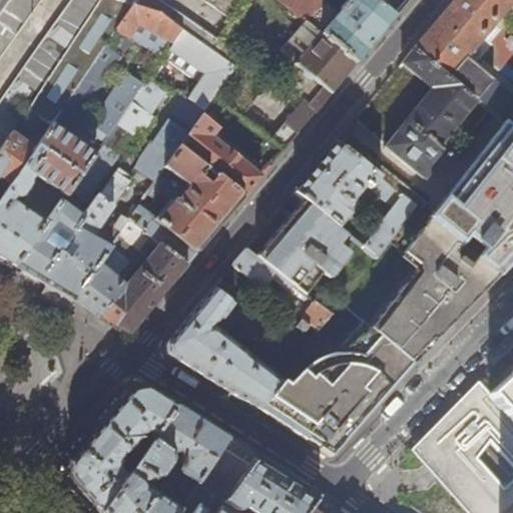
[(159,14),(182,31),(236,66),(242,57),(242,55),(161,0),(72,0),(0,100),(0,147),(18,121),(27,108),(98,0),(120,0),(133,5),(159,14)]
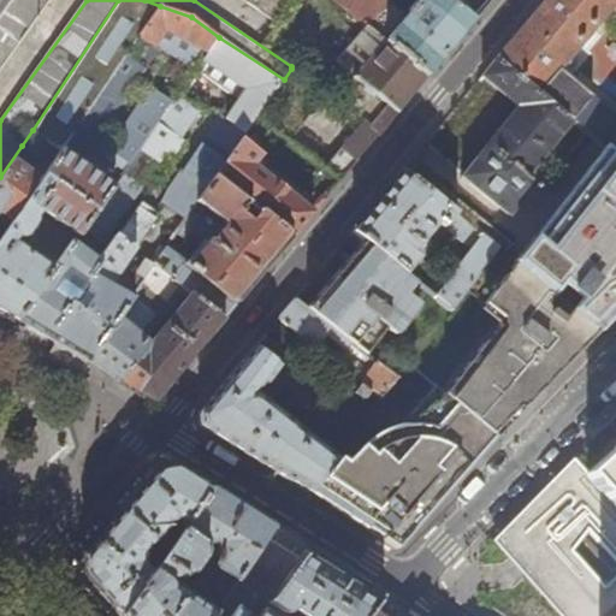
[(7,0),(0,11),(0,67),(49,0),(7,0)]
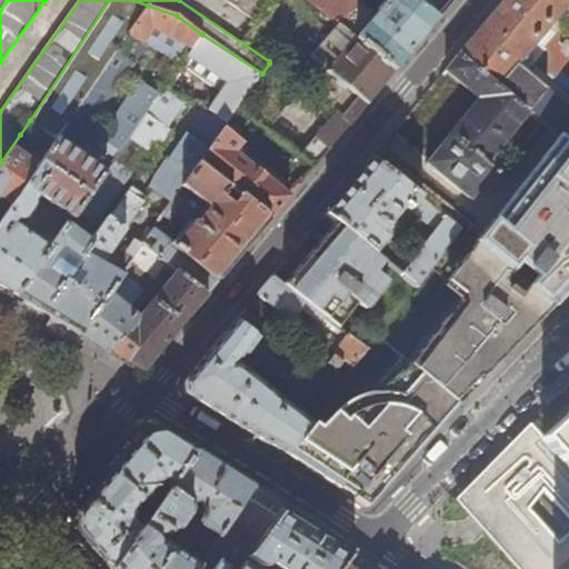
[(130,33),(148,6),(133,0),(109,0),(30,120),(48,133),(38,148),(47,153),(57,139),(75,113),(118,50),(130,33)]
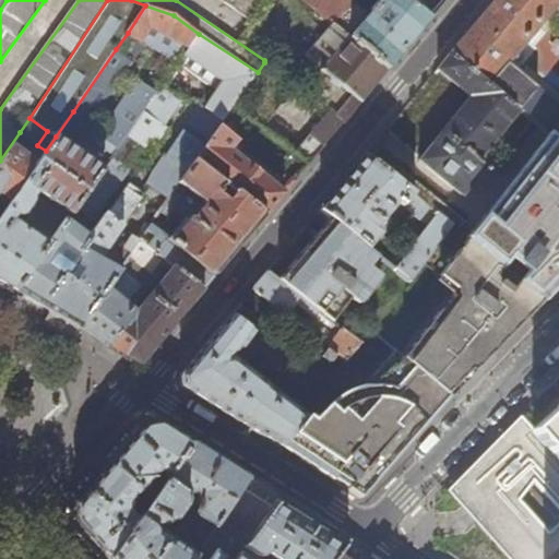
[(222,0),(253,21),(264,0),(222,0)]
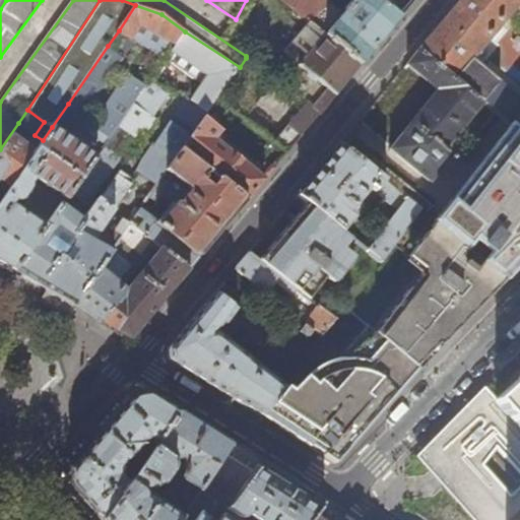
[(286,0),(311,20),(317,25),(335,4),(330,0),(286,0)]
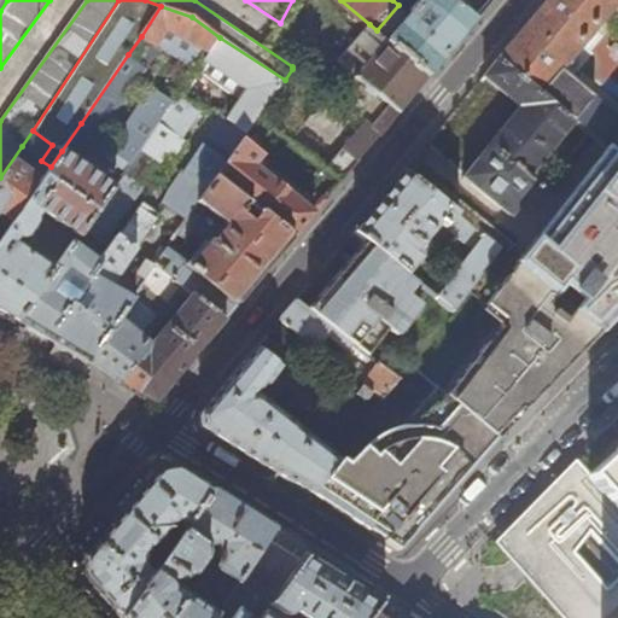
[(452,0),(420,0),(388,40),(429,76),(452,48),(476,19),(452,0)]
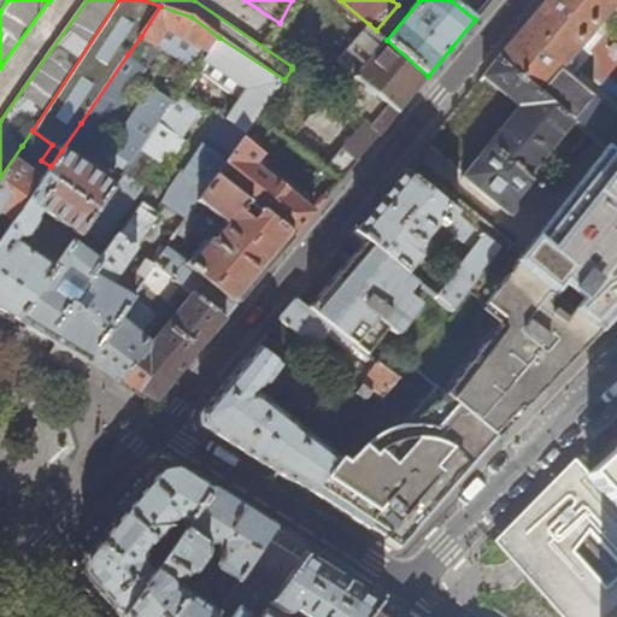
[(616,0),(546,0),(498,58),(547,100),(568,76),(559,69),(616,0)]
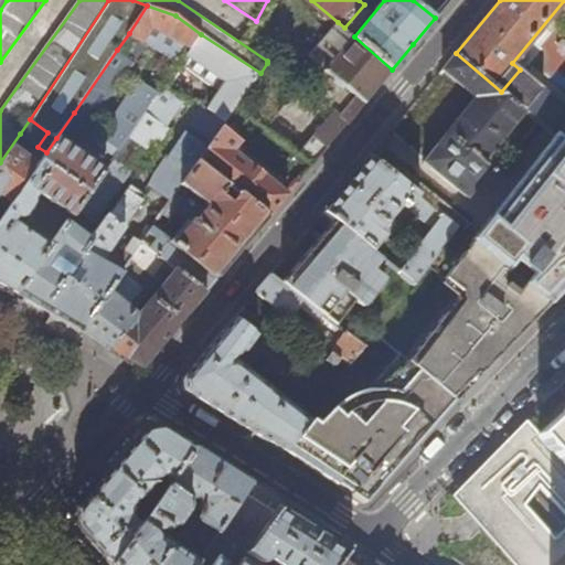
[(176,16),(147,6),(129,33),(141,41),(151,27),(179,42),(180,40),(191,46),(201,34),(176,16)]
